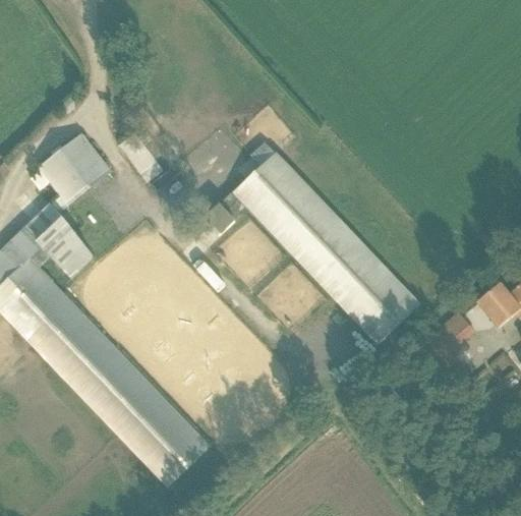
[(66,206),(110,171),(80,132),(62,148),(59,145),(50,152),(52,155),(37,167),(40,170),(30,178),(39,189),(48,182),(59,195),(50,204),(58,212),(66,206)]
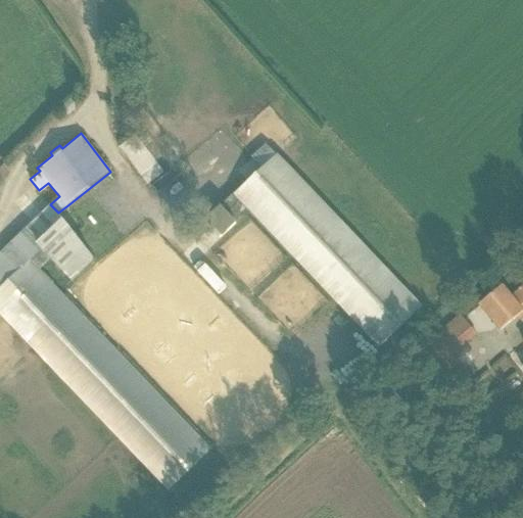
[(162,170),(170,163),(152,140),(144,146),(135,134),(119,145),(147,183),(162,171),(162,170)]
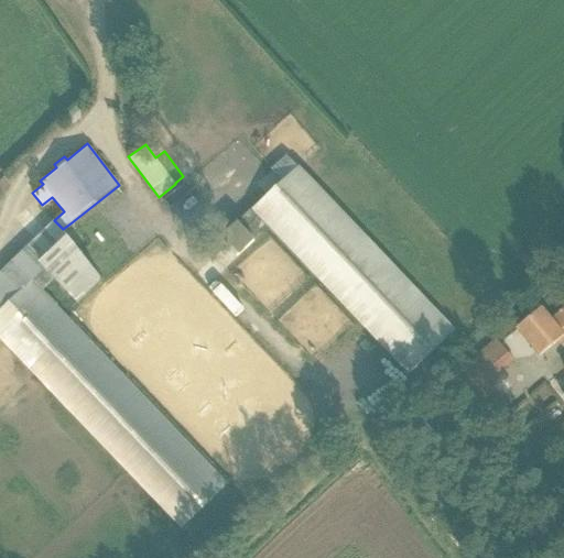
[(408,372),(455,328),(297,164),(296,165),(284,152),(270,166),(282,179),(251,208),(250,207),(220,236),(230,245),(229,248),(237,255),(253,239),(250,234),(264,222),(408,372)]
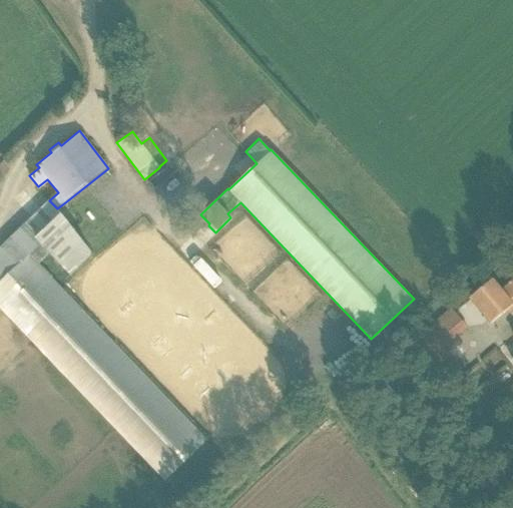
[(68,275),(90,252),(59,213),(60,212),(57,208),(49,200),(48,199),(0,244),(0,308),(164,479),(205,437),(38,263),(48,252),(68,275)]
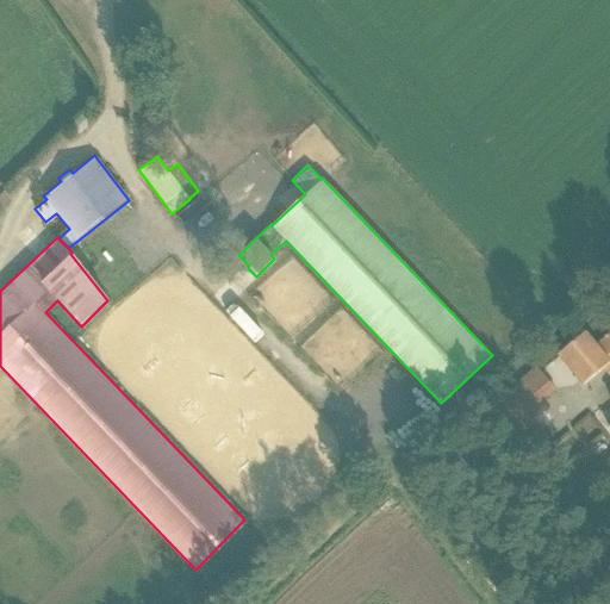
[(556,354),(582,384),(603,367),(609,374),(609,373),(609,330),(596,342),(585,330),(556,354)]
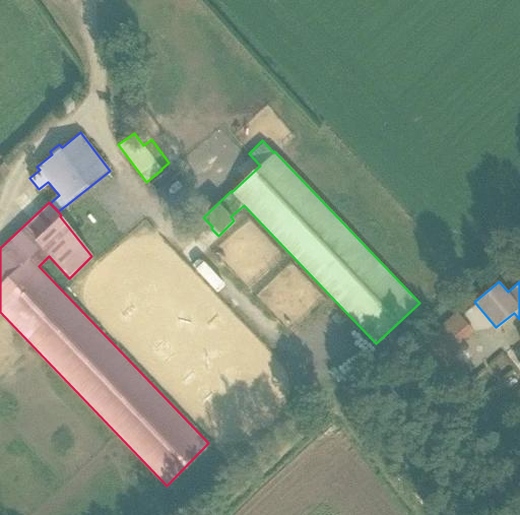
[(430,324),(449,308),(442,299),(421,315),(430,324)]
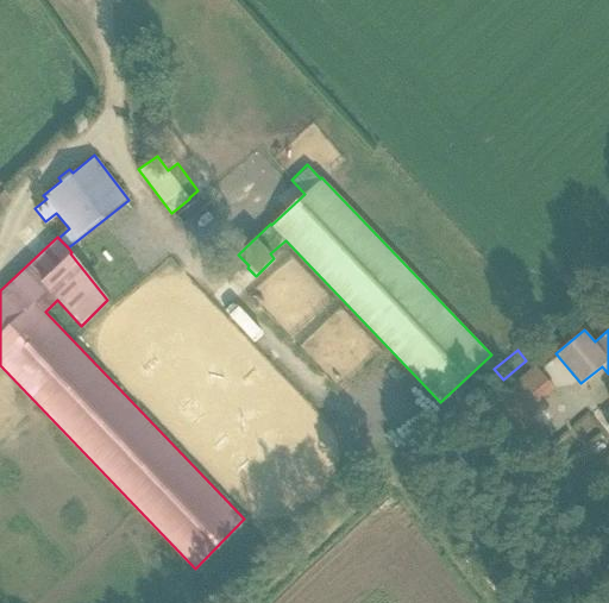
[(527,409),(554,387),(534,364),(487,402),(518,438),(527,431),(532,435),(539,428),(535,424),(538,422),(527,409)]
